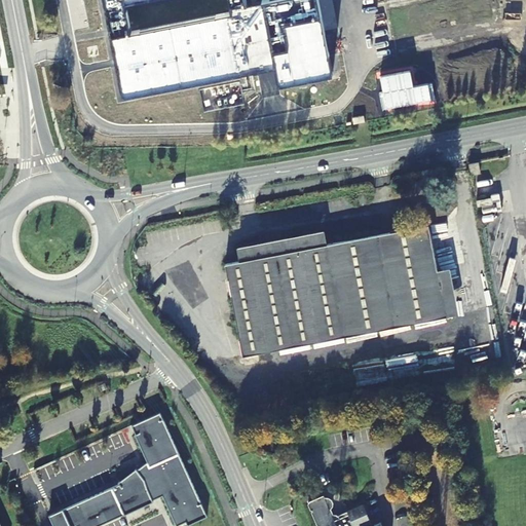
[(282,85),(344,73),(330,0),(267,0),(248,4),(247,0),(103,0),(122,98),(278,67),(282,85)]
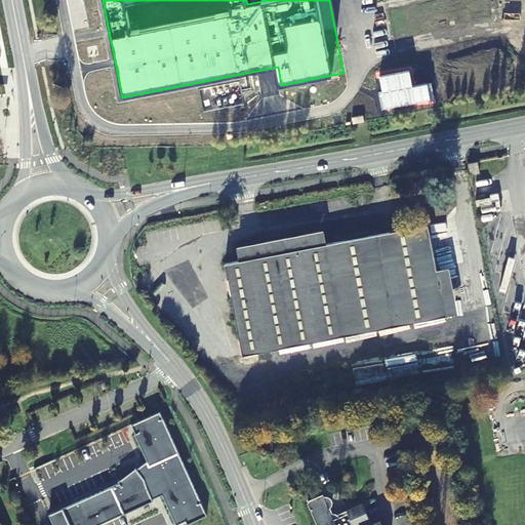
[(481,173),(478,163),(468,165),(470,175),(481,173)]
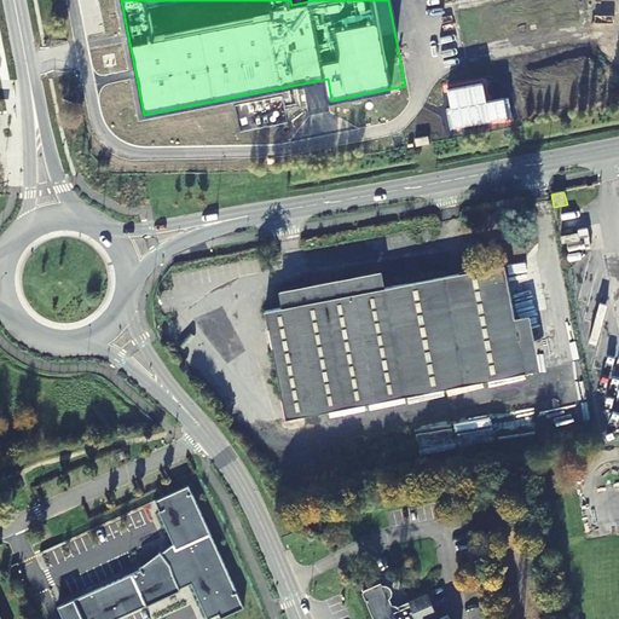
[(525,374),(503,265),(475,271),(385,289),(381,275),(281,294),(283,308),(266,313),(283,405),(290,417),(525,374)]
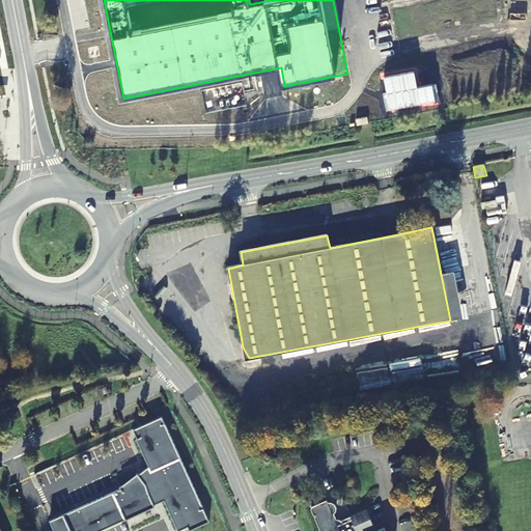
[(76,530),(80,529),(80,530),(94,530),(124,518),(126,518),(155,504),(154,502),(163,498),(177,528),(188,524),(189,527),(208,519),(160,414),(139,423),(142,431),(132,437),(143,462),(135,472),(133,470),(116,485),(118,487),(62,513),(61,513),(48,520),(52,530),(76,530)]
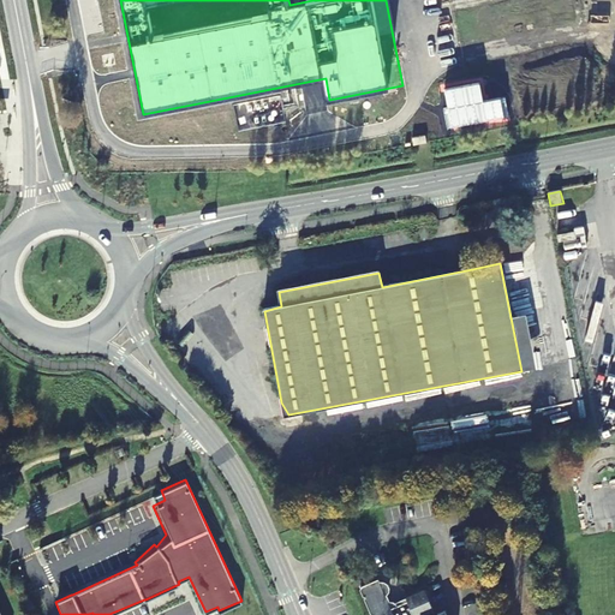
[(381,577),(380,573),(363,579),(359,585),(372,614),(446,614),(442,605),(433,610),(423,587),(399,597),(393,593),(389,596),(387,593),(390,587),(390,580),(386,577),(381,577)]
